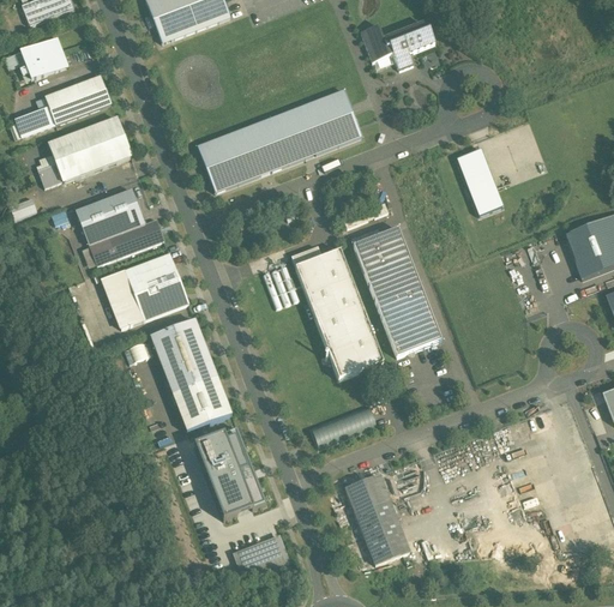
[(30,0),(22,4),(29,24),(73,6),(71,0),(30,0)]
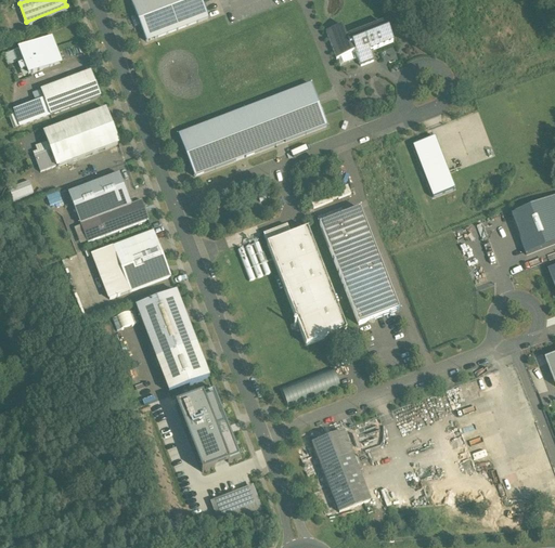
[(132,0),(146,37),(208,13),(203,0),(132,0)]
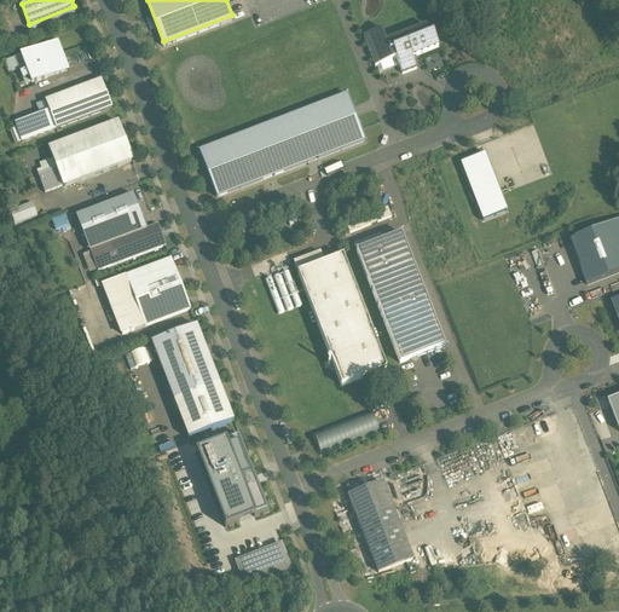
[(426,19),(386,35),(381,23),(363,29),(375,61),(395,52),(401,68),(416,63),(411,51),(438,41),(433,27),(429,28),(426,19)]
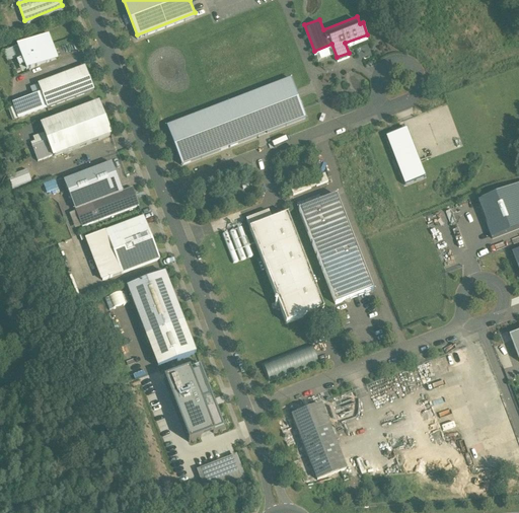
[(48,30),(28,38),(39,62),(57,54),(48,30)]
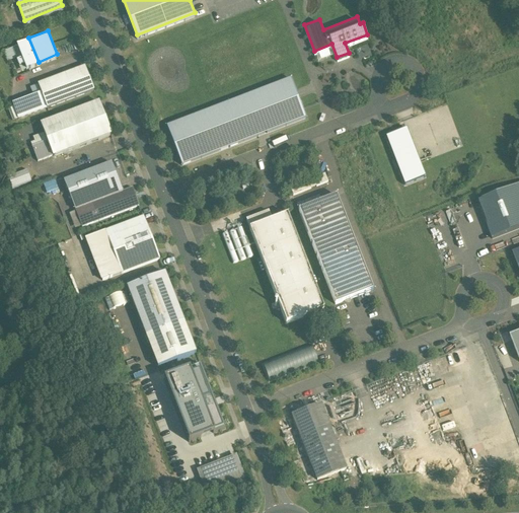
[(39,62),(28,38),(12,45),(19,63),(24,61),(26,66),(39,62)]
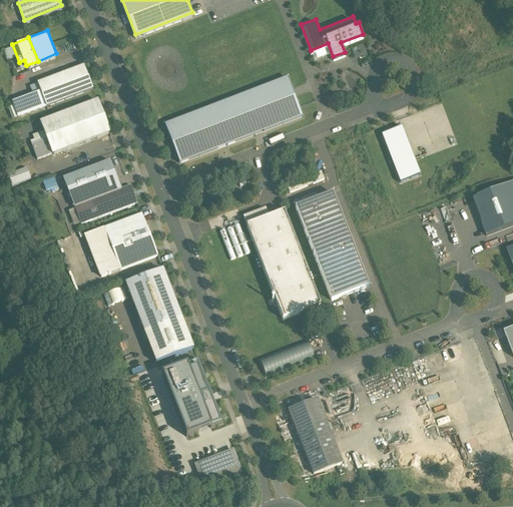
[(83,62),(37,80),(40,88),(46,103),(92,85),(83,62)]
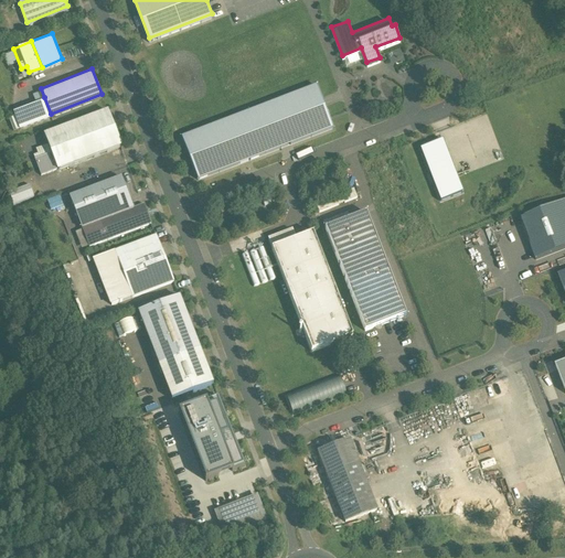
[(316,82),(181,133),(198,175),(332,124),(316,82)]
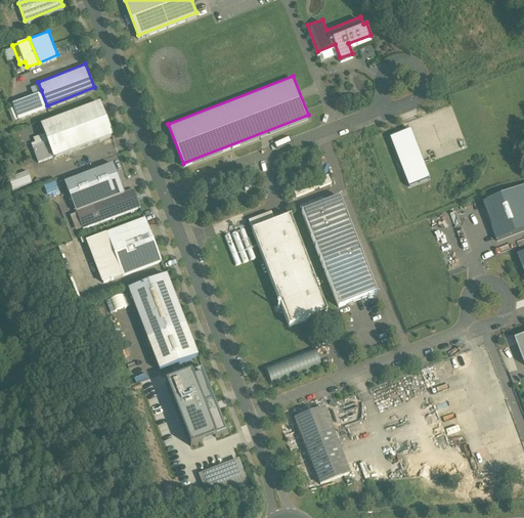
[(41,90),(12,101),(18,117),(47,105),(41,90)]
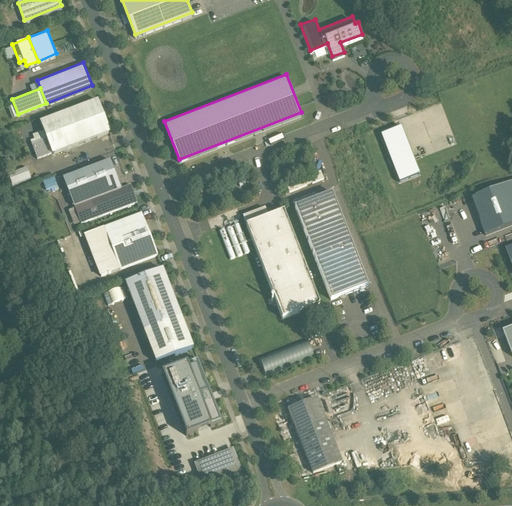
[(30,137),(38,156),(110,128),(97,96),(39,119),(43,128),(32,132),(34,136),(30,137)]
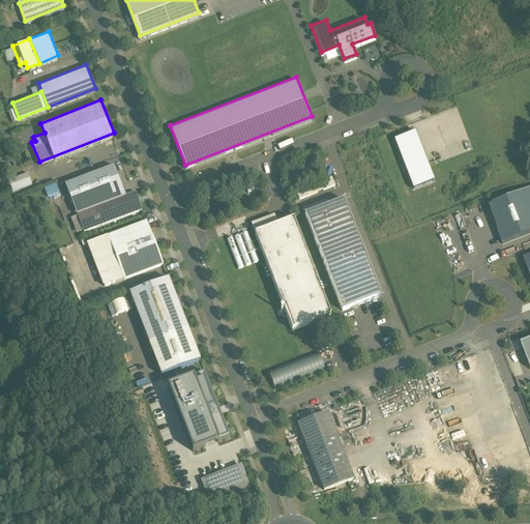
[(414,126),(393,136),(413,183),(434,175),(414,126)]
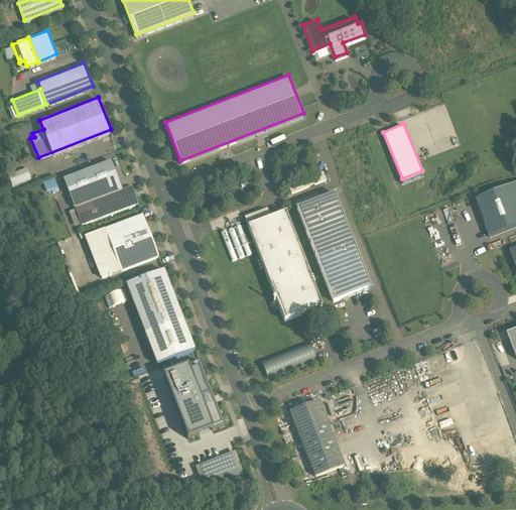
[(63,176),(75,206),(92,200),(121,187),(110,159),(63,176)]
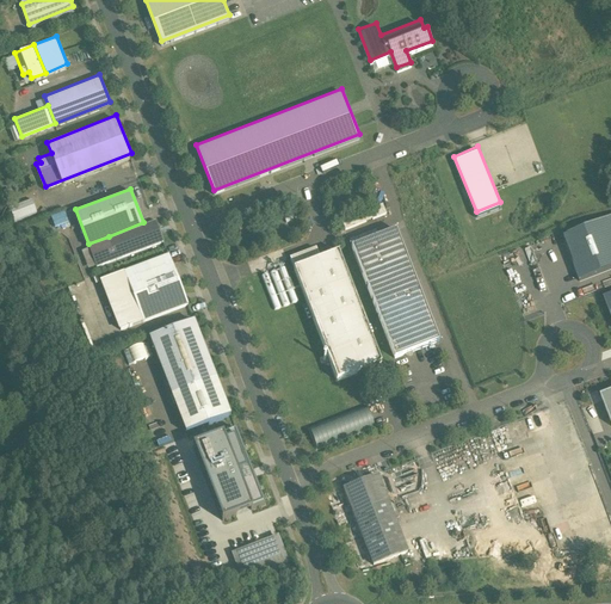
[(63,208),(51,214),(55,223),(68,219),(63,208)]
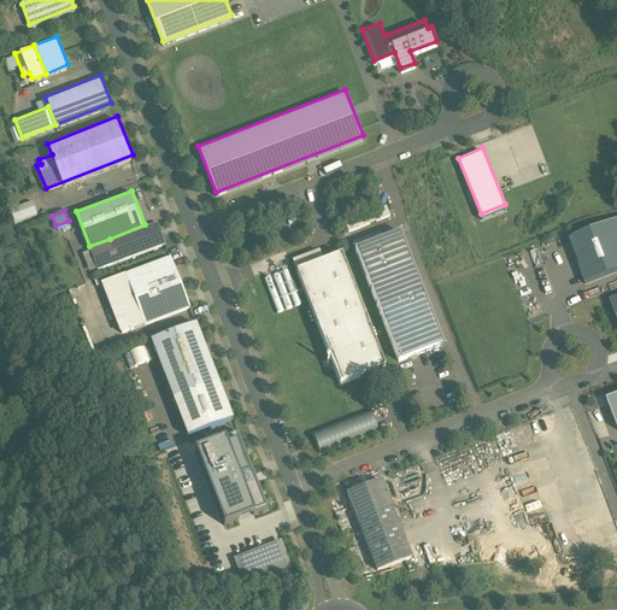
[(616,215),(570,234),(587,277),(616,265),(616,215)]
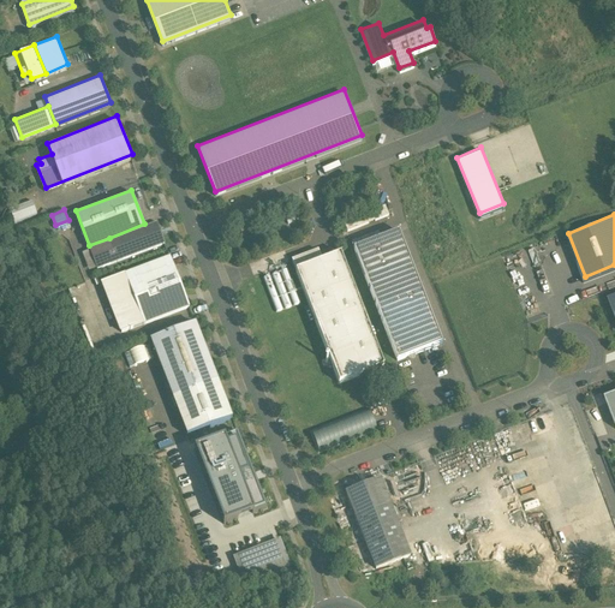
[(144,224),(109,238),(117,257),(163,239),(156,220),(144,224)]
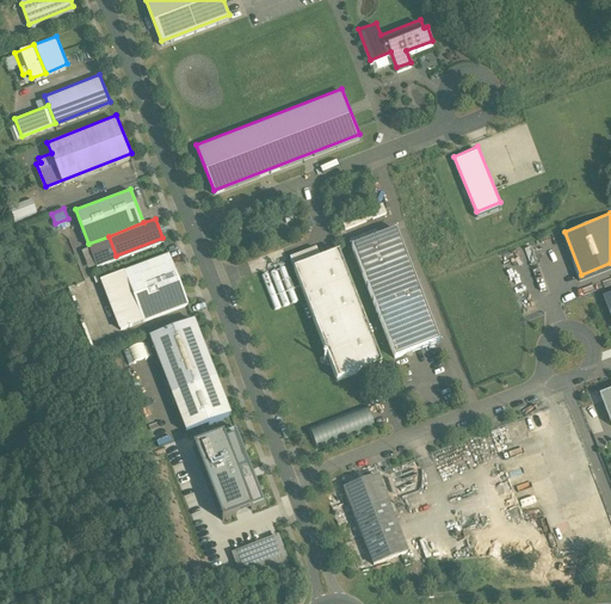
[(396,225),(351,242),(394,353),(439,336),(396,225)]
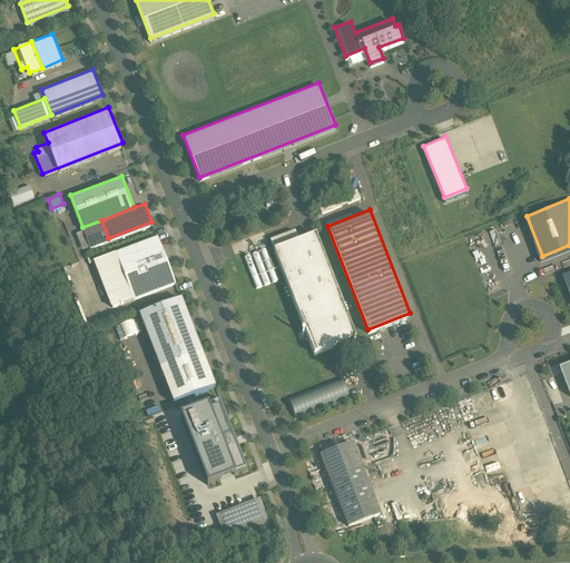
[(101,220),(82,227),(89,246),(108,238),(101,220)]
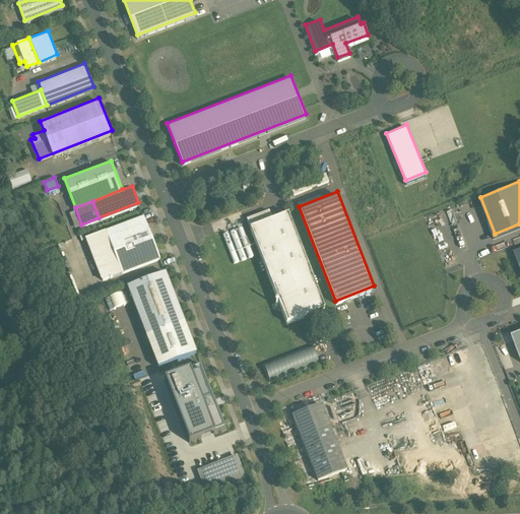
[(287,210),(250,225),(286,320),(324,305),(287,210)]
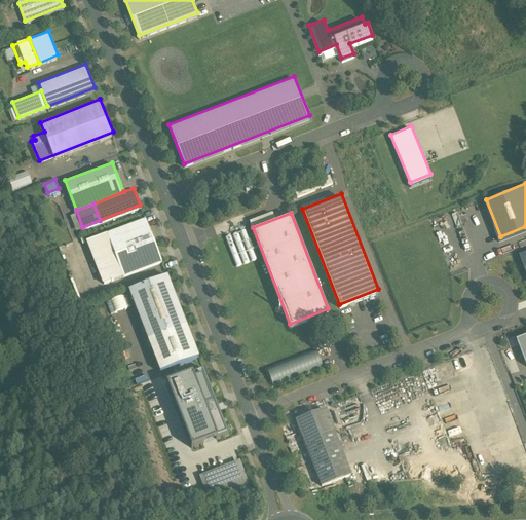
[(145,216),(106,231),(123,273),(161,259),(145,216)]
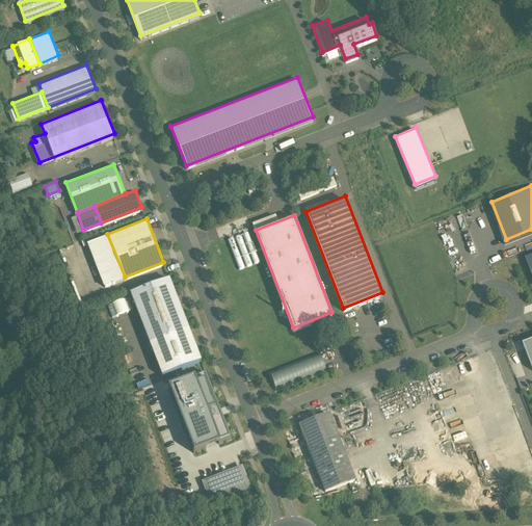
[(125,277),(107,234),(88,241),(105,284),(125,277)]
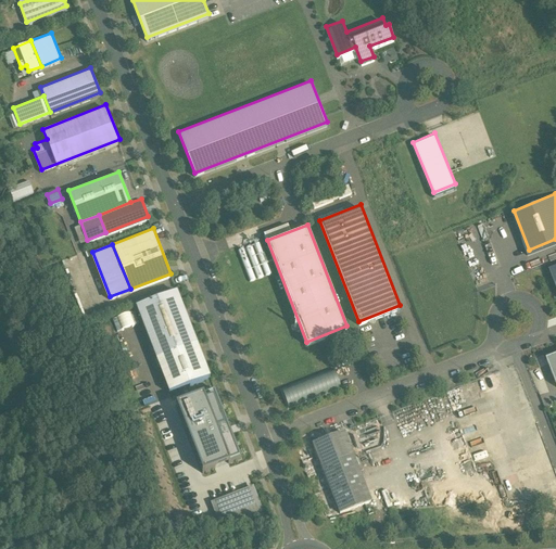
[(176,289),(136,305),(155,357),(197,341),(176,289)]
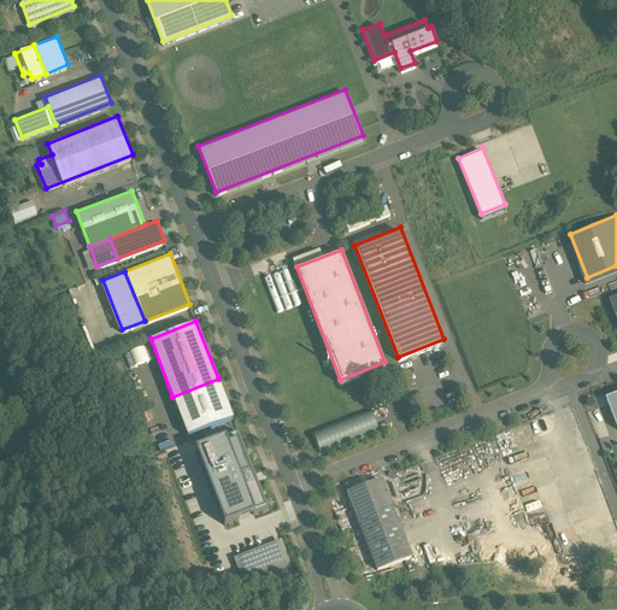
[(218,379),(172,397),(188,434),(233,416),(218,379)]
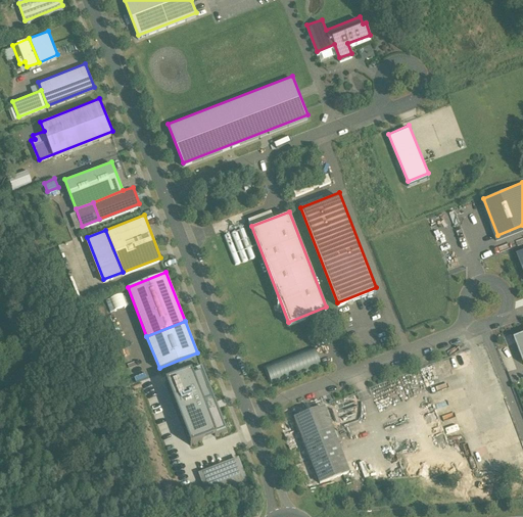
[(522,330),(514,334),(522,358),(522,330)]
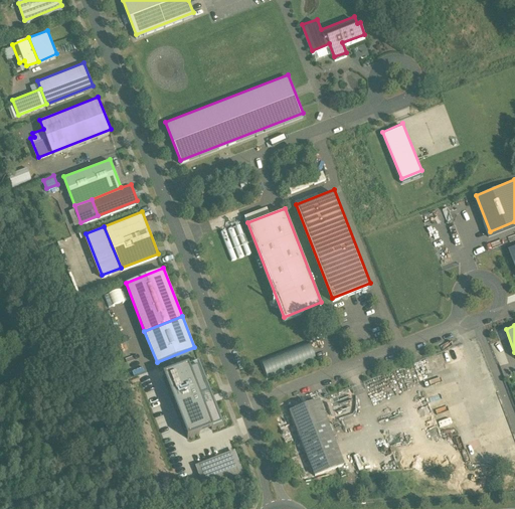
[(163,371),(187,436),(222,422),(198,358),(163,371)]
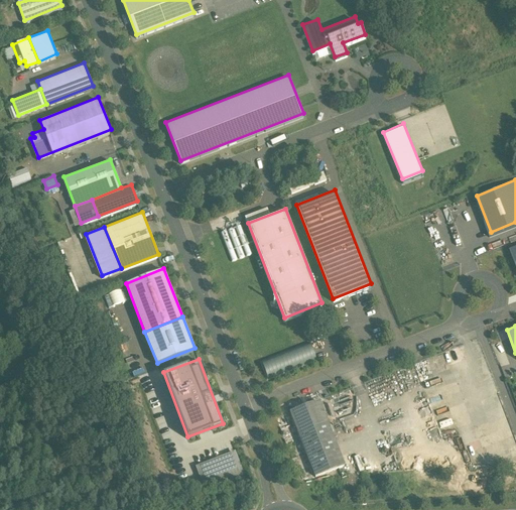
[(344,463),(318,398),(290,409),(315,473),(344,463)]
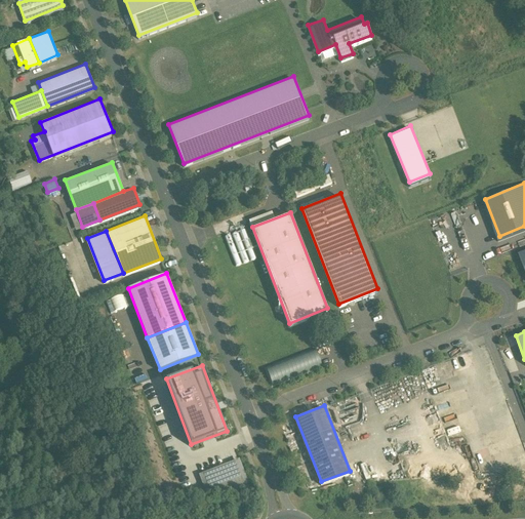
[(238,458),(202,473),(208,490),(249,486),(238,458)]
